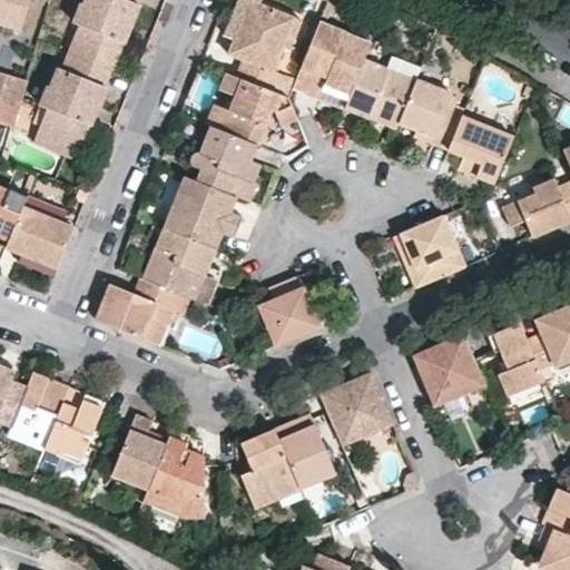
[(0,0),(0,26),(19,31),(29,0),(0,0)]
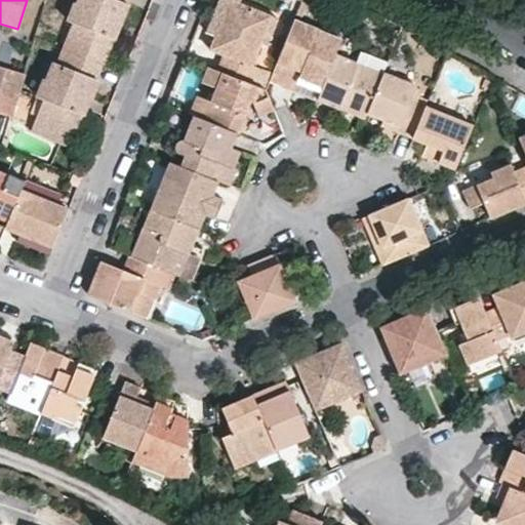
[(102,61),(106,63),(115,40),(109,37),(116,19),(122,22),(128,5),(124,4),(125,0),(80,0),(79,2),(77,2),(69,21),(76,24),(80,26),(71,48),(102,61)]
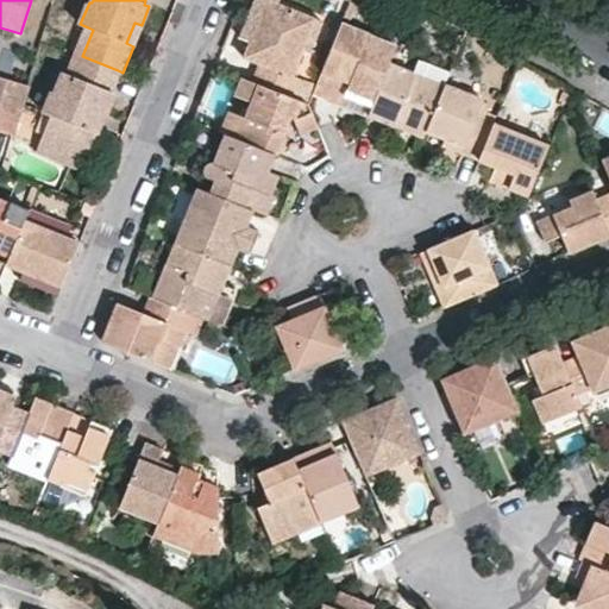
[(255,0),(240,35),(251,38),(268,0),(274,0),(278,1),(278,0),(255,0)]
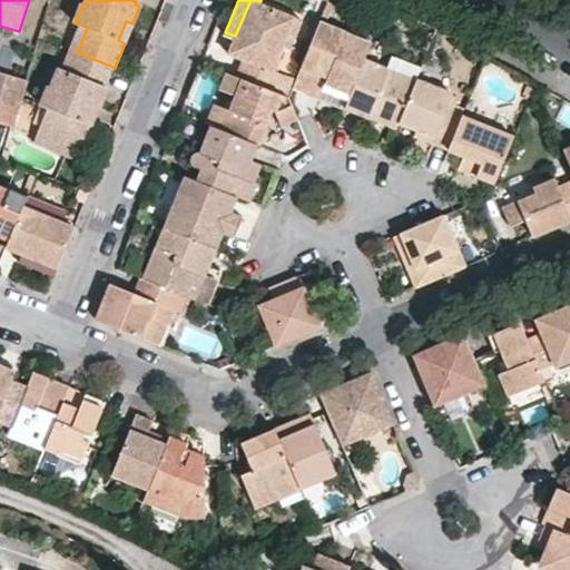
[(245,57),(237,74),(278,90),(285,72),(272,67),(281,45),(288,48),(301,19),(261,1),(256,0),(251,0),(235,36),(229,50),(245,57)]
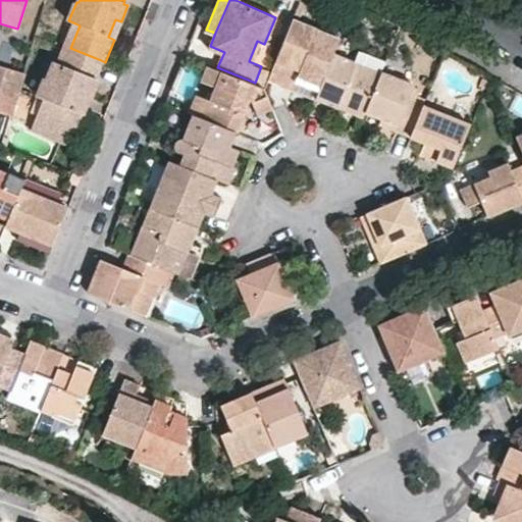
[(108,37),(114,40),(121,21),(115,19),(108,37)]
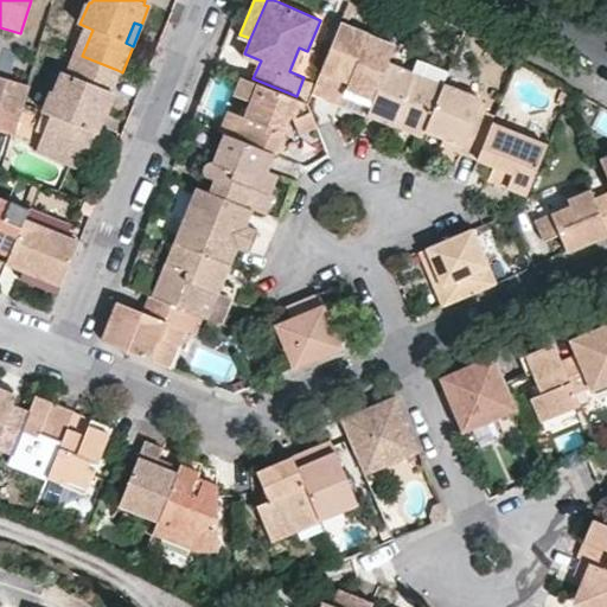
[(395,44),(340,23),(317,82),(332,89),(330,97),(368,114),(388,62),(395,44)]
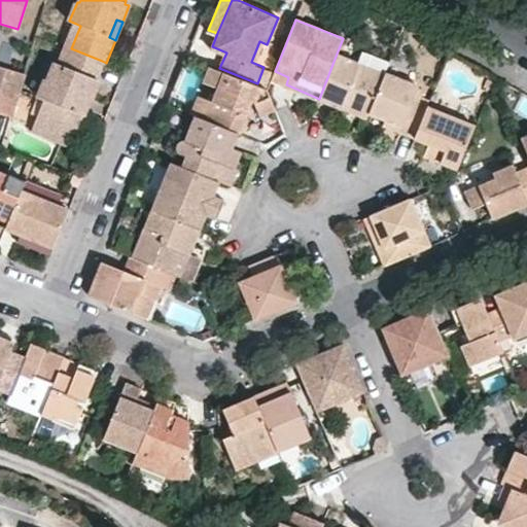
[(76,24),(67,46),(71,48),(80,26),(76,24)]
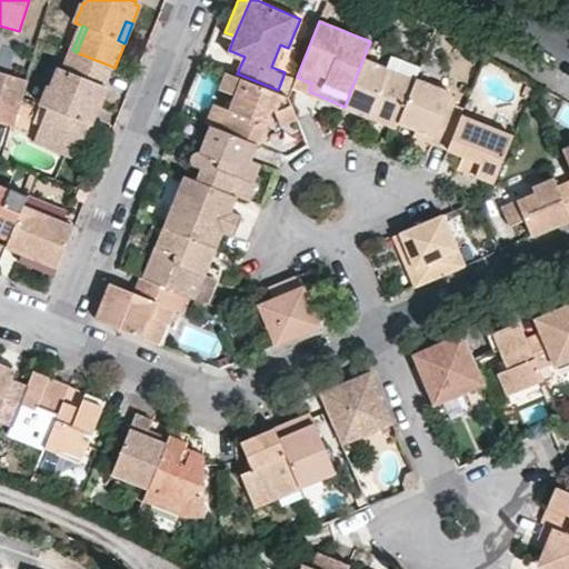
[(99,105),(108,82),(103,81),(110,66),(77,52),(72,50),(66,66),(61,66),(55,82),(51,81),(43,102),(49,105),(56,108),(45,135),(81,149),(92,121),(86,118),(92,102),(99,105)]
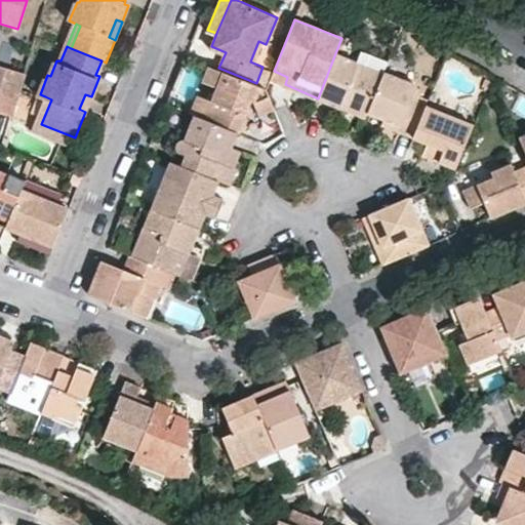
[(388,59),(362,49),(356,63),(335,53),(318,98),(338,107),(340,101),(367,112),(381,73),(382,71),(387,59),(388,59)]
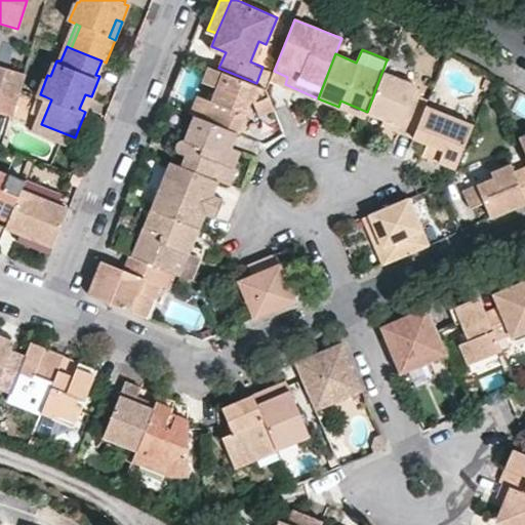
[(99,76),(106,63),(102,61),(95,75),(99,76)]
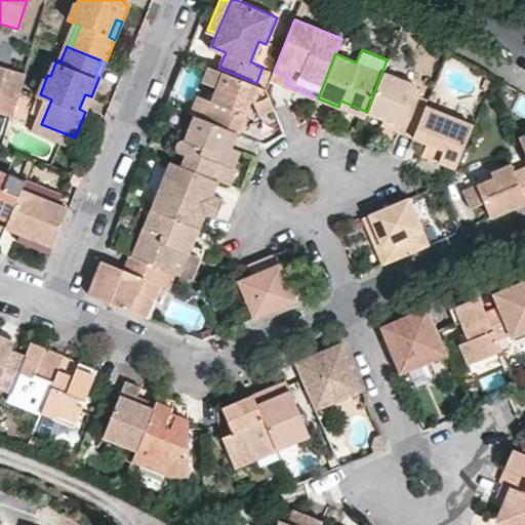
[(218,68),(210,65),(203,81),(216,87),(211,101),(208,99),(201,118),(239,132),(244,129),(247,120),(245,114),(251,101),(254,99),(259,113),(275,108),(267,88),(264,86),(256,83),(218,68)]
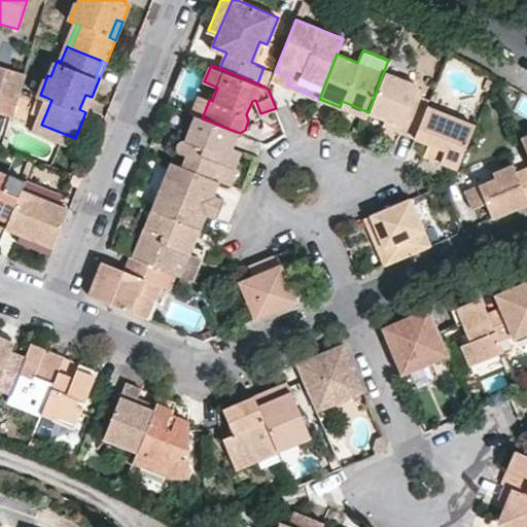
[(272,71),(264,67),(257,83),(265,86),(272,71)]
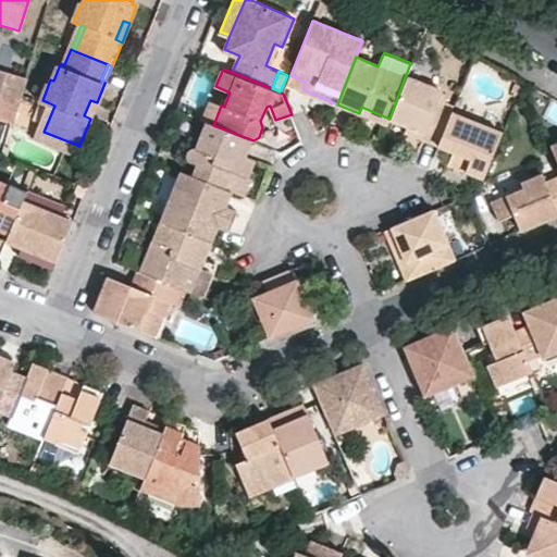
[(0,119),(10,122),(23,79),(0,72),(0,119)]
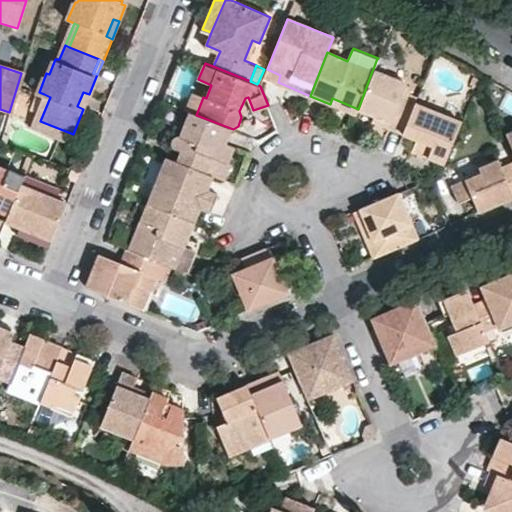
[(406,83),(373,69),(372,71),(358,109),(373,115),(390,122),(387,127),(402,133),(414,103),(415,99),(402,93),(406,83)]
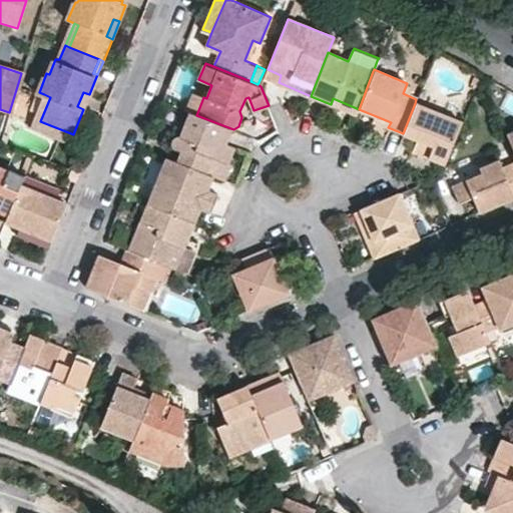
[(83,109),(89,94),(83,92),(77,106),(83,109)]
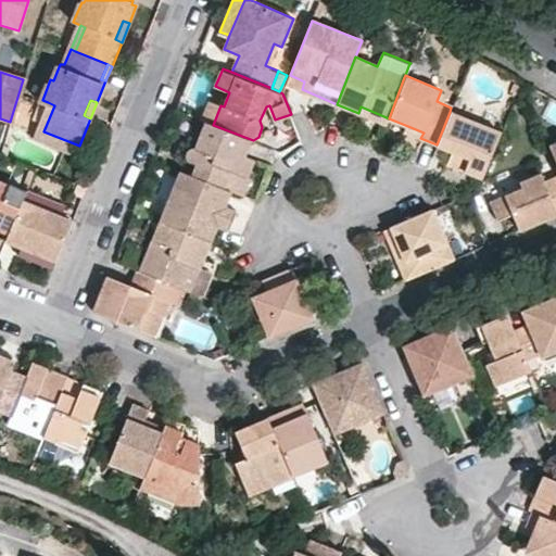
[(213,125),(220,105),(210,100),(202,119),(206,122),(213,125)]
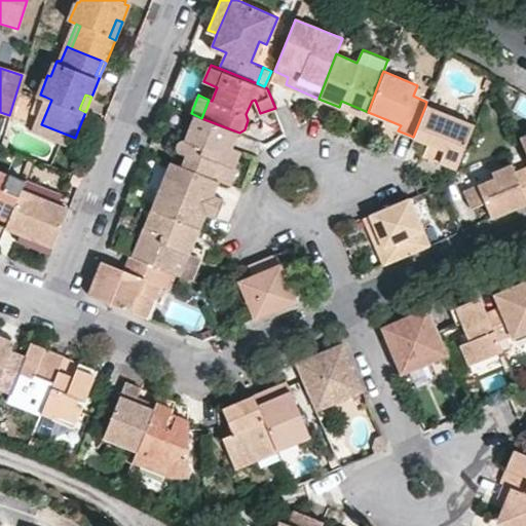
[(525,115),(525,97),(524,96),(516,111),(525,115)]
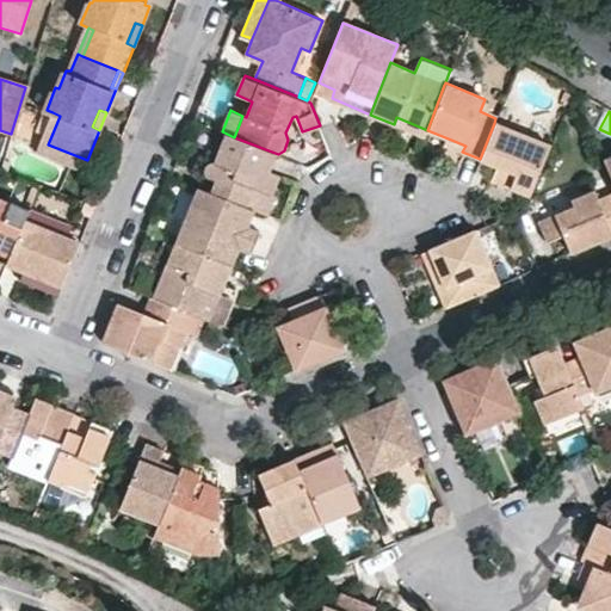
[(60,116),(53,112),(41,142),(48,144),(60,116)]
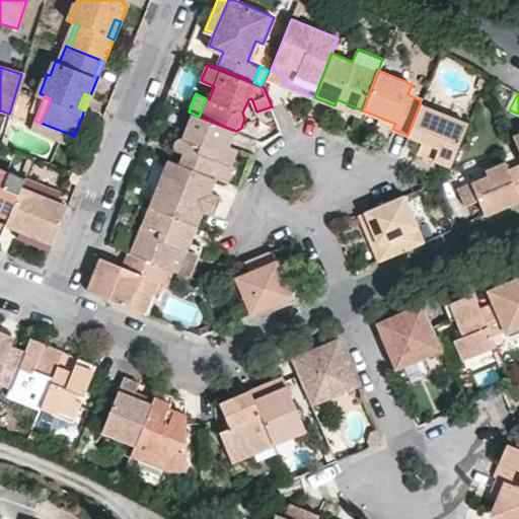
[(335,105),(360,117),(363,110),(337,99),(335,105)]
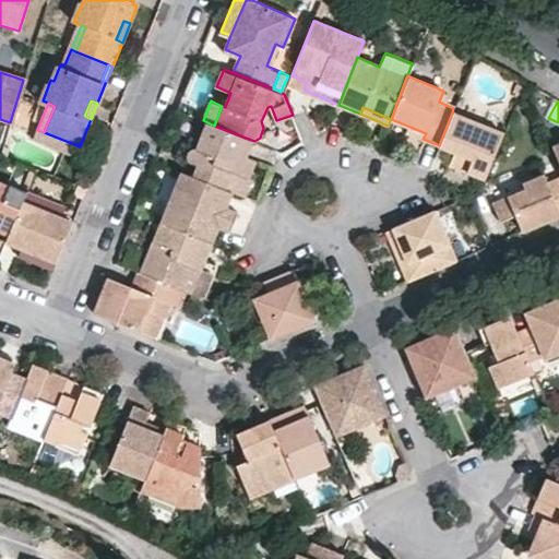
[(452,113),(439,145),(454,153),(452,156),(471,164),(468,171),(485,178),(502,133),(452,113)]
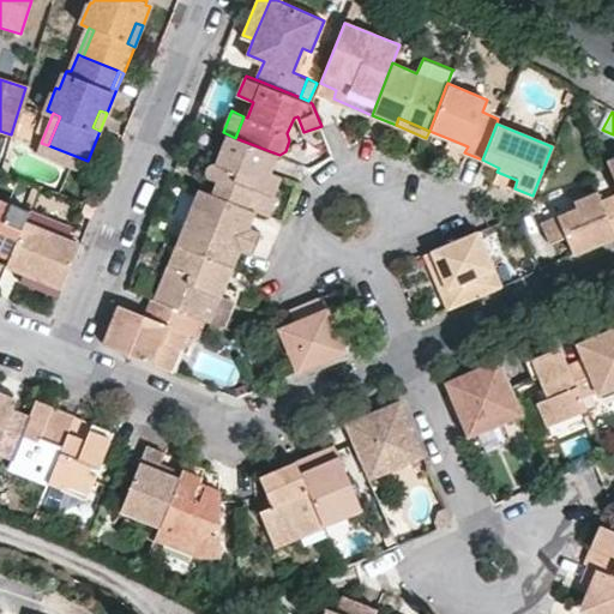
[(280,155),(235,138),(228,134),(216,162),(214,163),(209,163),(206,164),(204,168),(203,170),(204,173),(205,175),(206,178),(217,182),(230,187),(226,197),(257,210),(262,211),(269,193),(265,191),(271,172),(280,155)]
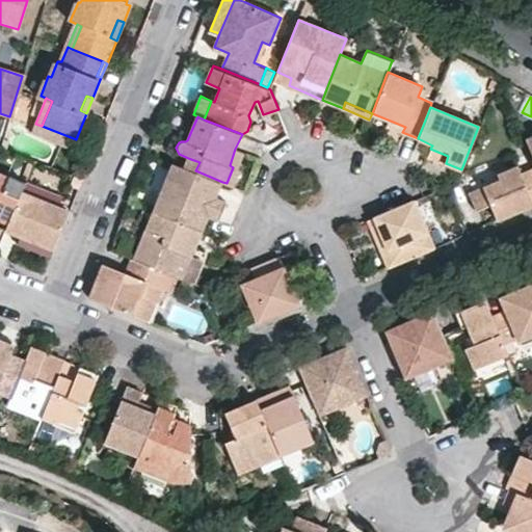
[(386,125),(402,132),(405,127),(388,120),(386,125)]
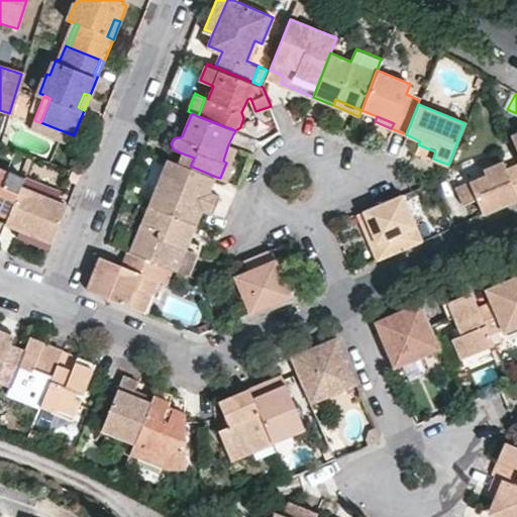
[(226,163),(231,164),(237,148),(228,144),(223,161),(226,163)]
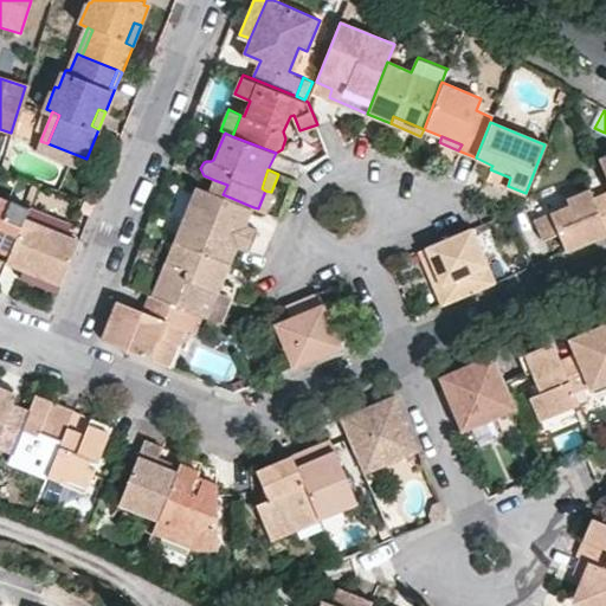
[(510,178),(490,169),(488,176),(508,186),(510,178)]
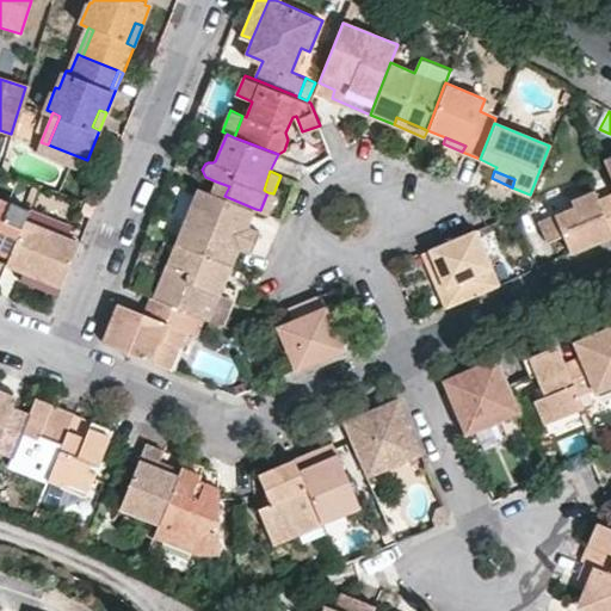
[(216,181),(213,191),(224,196),(229,186),(216,181)]
